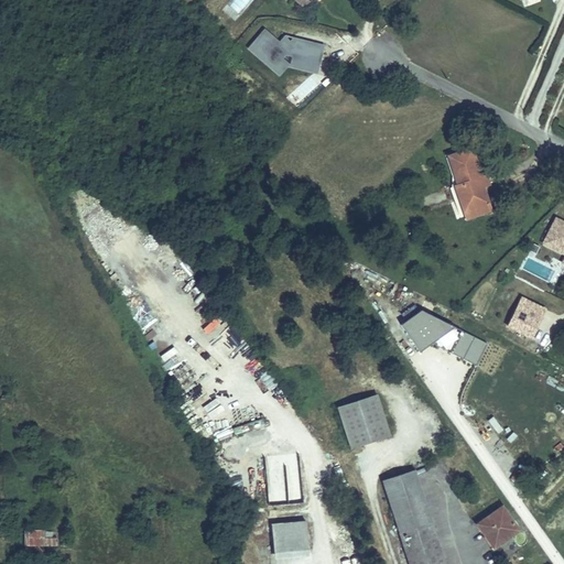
[(325,46),(284,35),(280,42),(262,29),(246,49),(280,76),(289,68),(317,75),(325,46)]
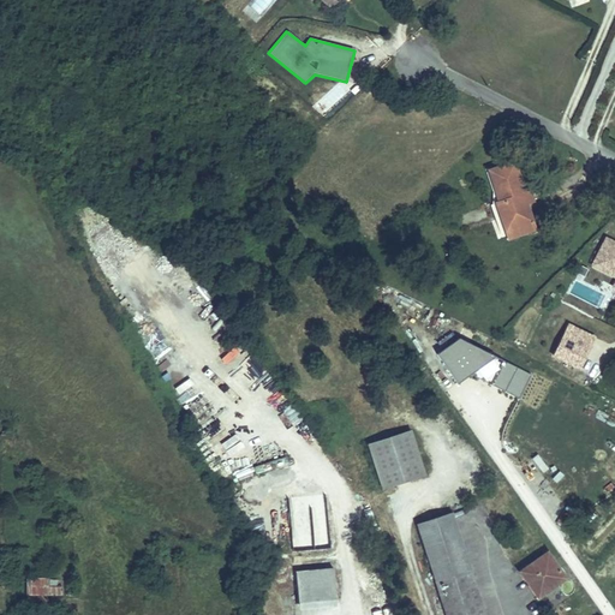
[(481,163),(495,204),(493,206),(497,222),(521,215),(508,172),(511,172),(506,155),(481,163)]
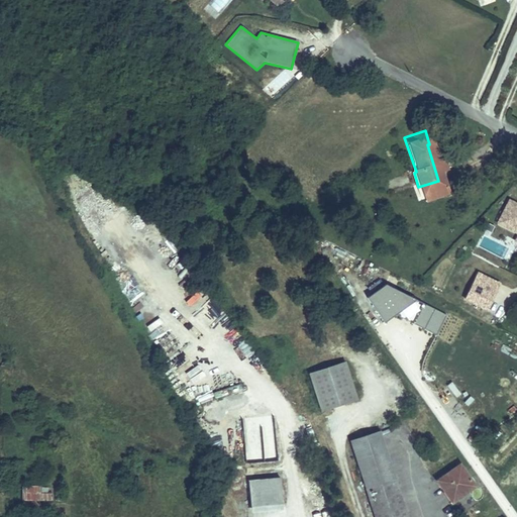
[(516,203),(499,195),(488,216),(511,228),(508,235),(516,239),(516,203)]
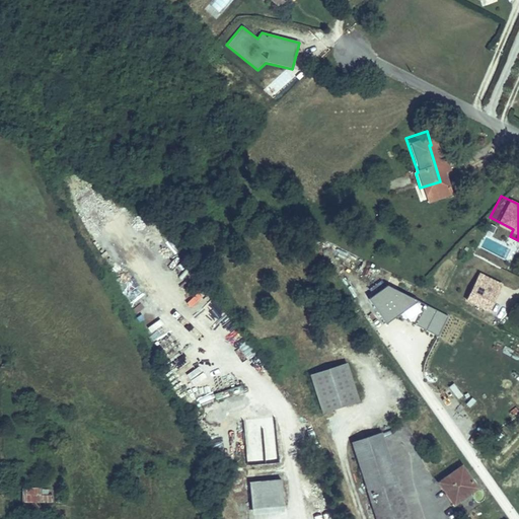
[(106,219),(103,223),(113,232),(117,228),(106,219)]
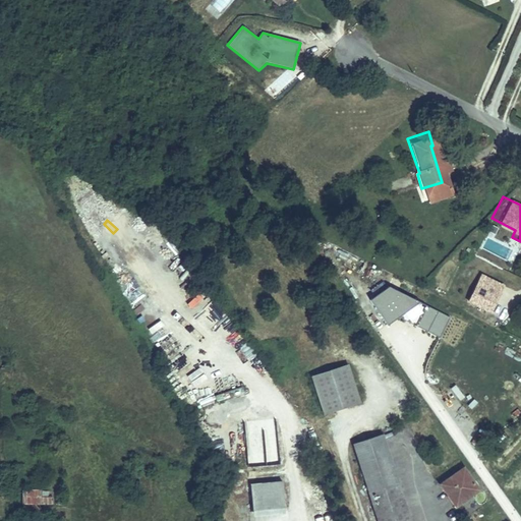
[(506,285),(481,274),(467,302),(491,314),(506,285)]
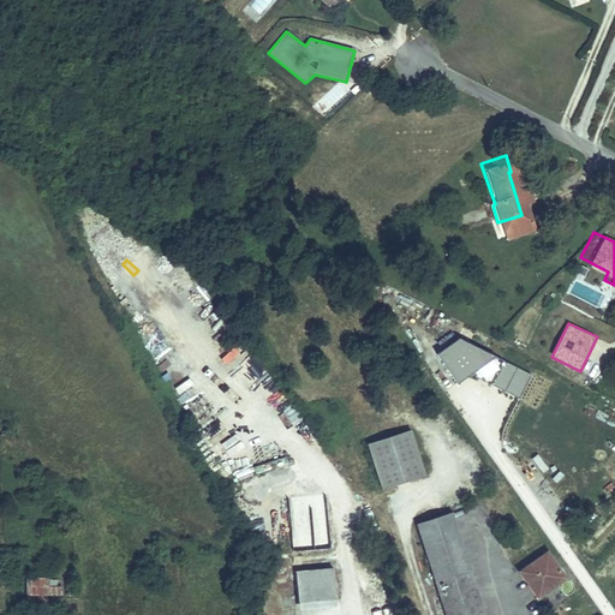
[(503,360),(491,384),(519,399),(531,375),(503,360)]
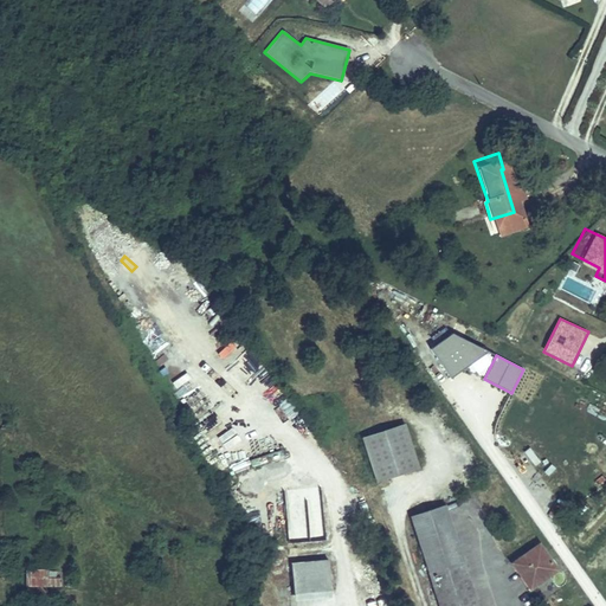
[(369,471),(410,459),(399,419),(358,431),(369,471)]
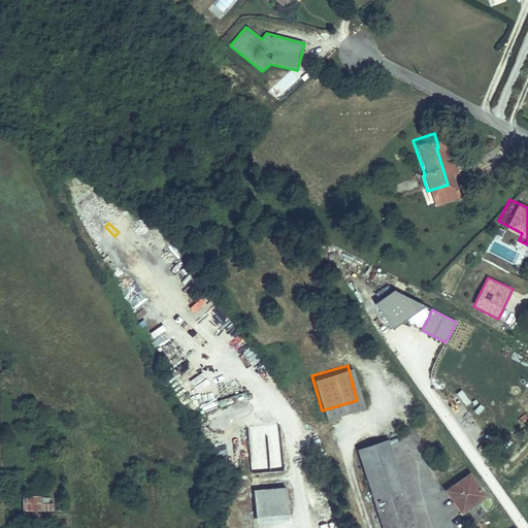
[(249,426),(251,472),(282,471),(281,425),(249,426)]
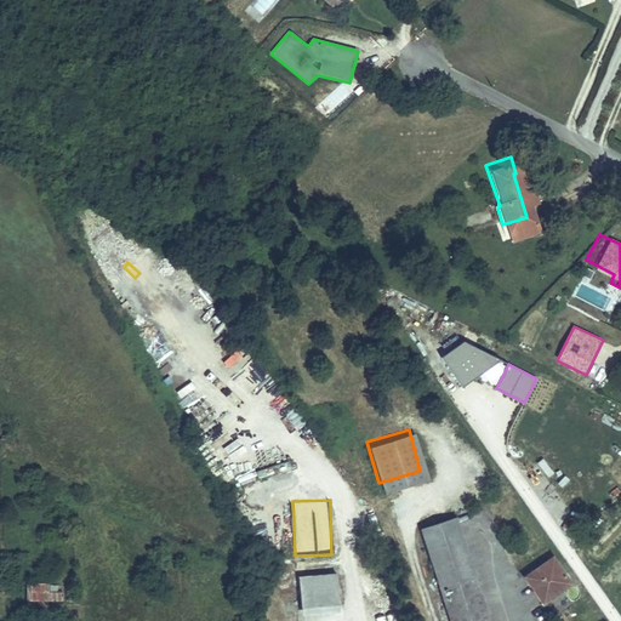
[(484,620),(449,510),(414,518),(446,620),(494,620),(494,616),(484,620)]
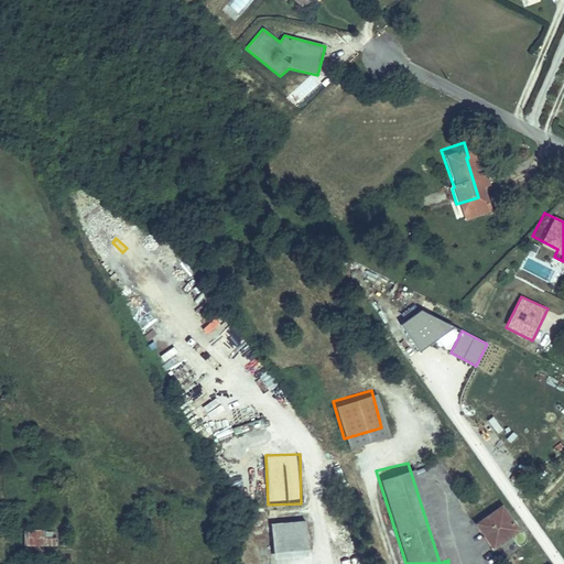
[(498,501),(473,518),(485,537),(500,528),(502,531),(512,524),(498,501)]
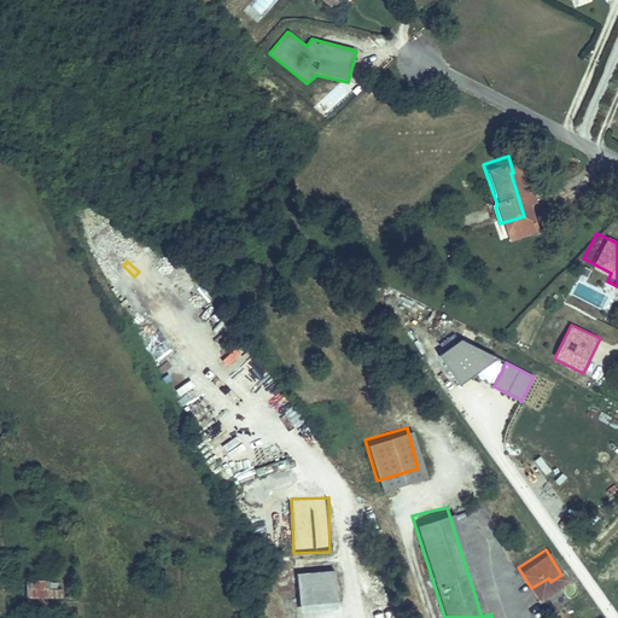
[(334,566),(296,565),(295,598),(333,599),(334,566)]
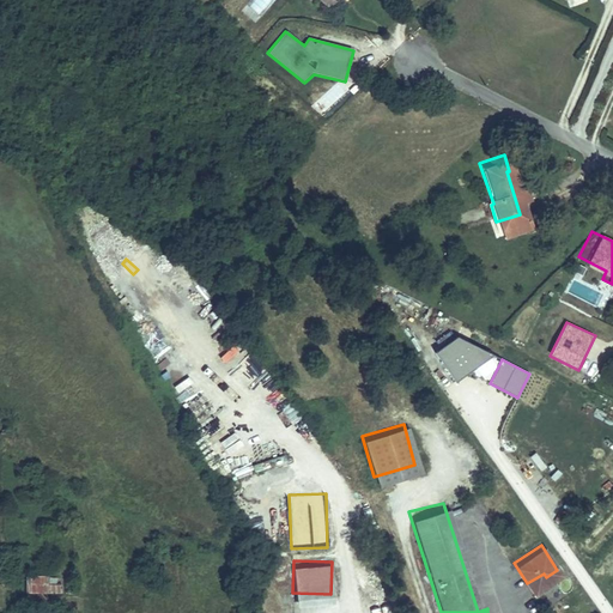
[(28,576),(26,594),(62,595),(62,586),(48,584),(48,577),(28,576)]
